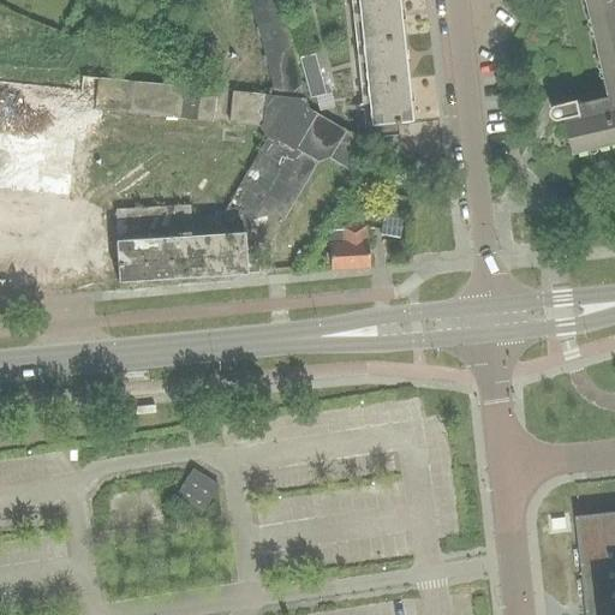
[(281,0),(252,0),(256,11),(282,4),(281,0)]
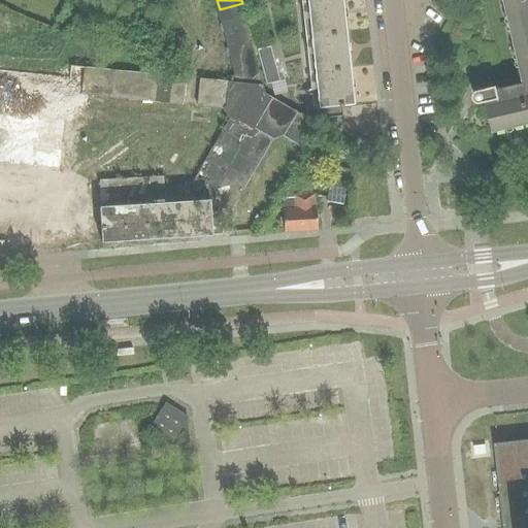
[(342,0),(307,0),(310,30),(345,26),(342,0)]
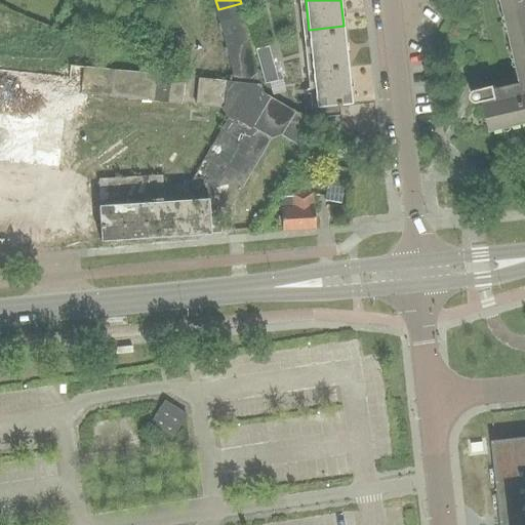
[(524,0),(502,0),(523,83),(497,89),(496,85),(477,90),(476,90),(475,91),(474,93),(473,93),(473,95),(473,96),(473,97),(473,98),(474,99),(474,101),(475,102),(476,102),(477,103),(479,103),(480,103),(485,102),(492,131),(524,123),(524,0)]
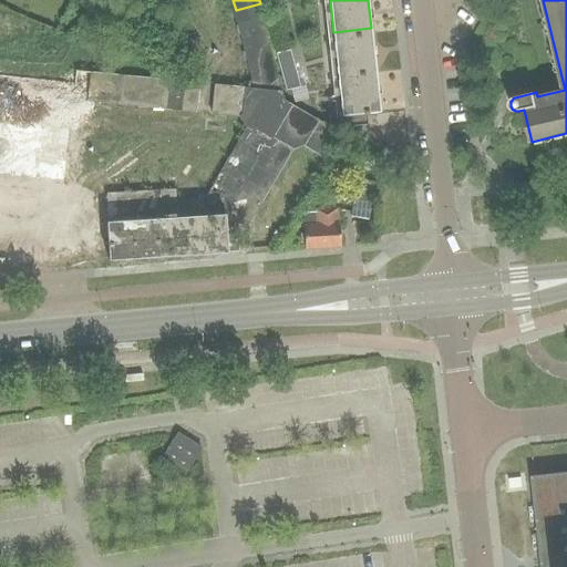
[(260,3),(236,10),(239,22),(264,17),(260,3)]
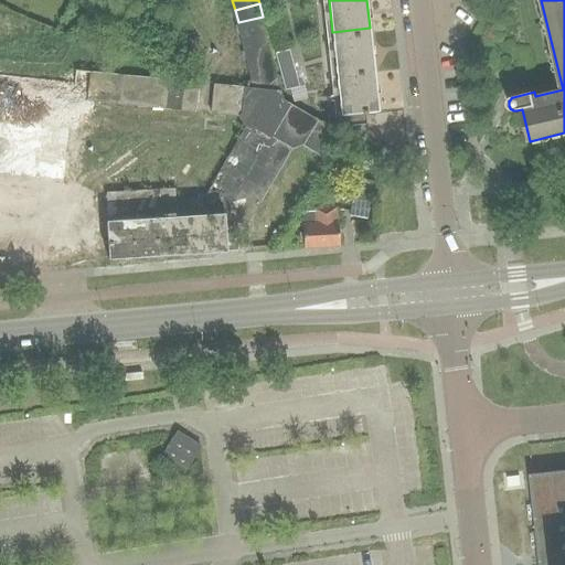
[(263,17),(238,22),(242,35),(266,29),(263,17)]
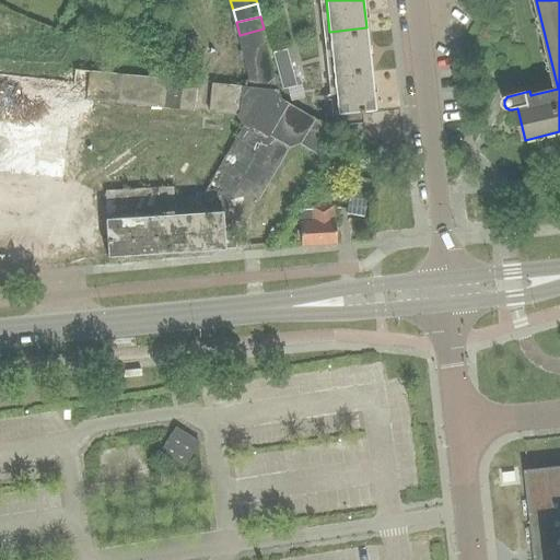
[(366,27),(329,32),(334,71),(371,67),(366,27)]
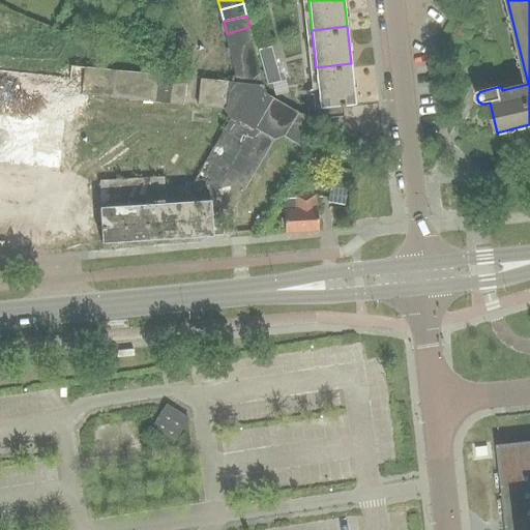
[(249,27),(227,33),(231,46),(253,39),(249,27)]
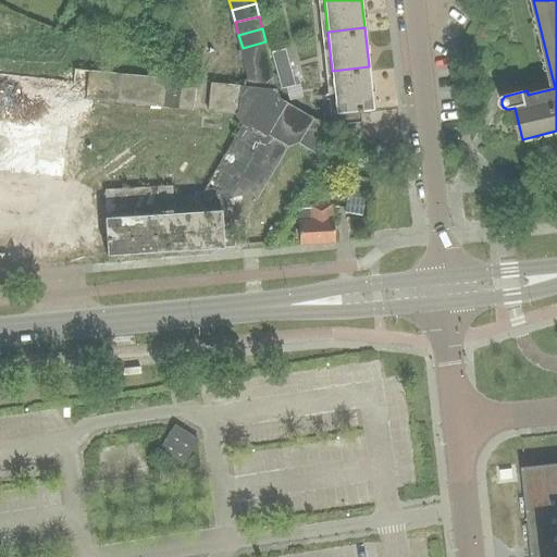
[(265,41),(243,48),(246,60),(269,54),(265,41)]
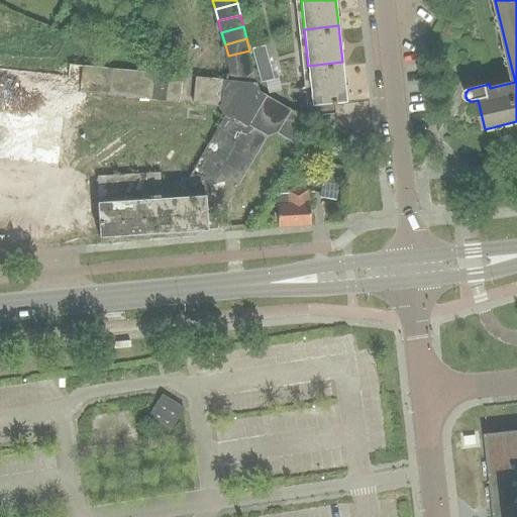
[(253,58),(267,54),(264,45),(251,49),(253,58)]
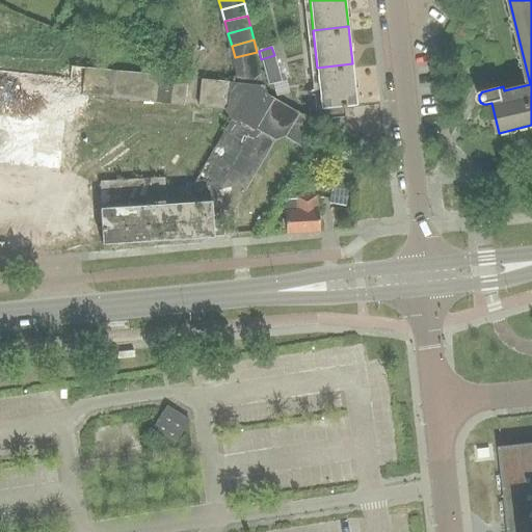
[(238,70),(260,64),(257,52),(235,57),(238,70)]
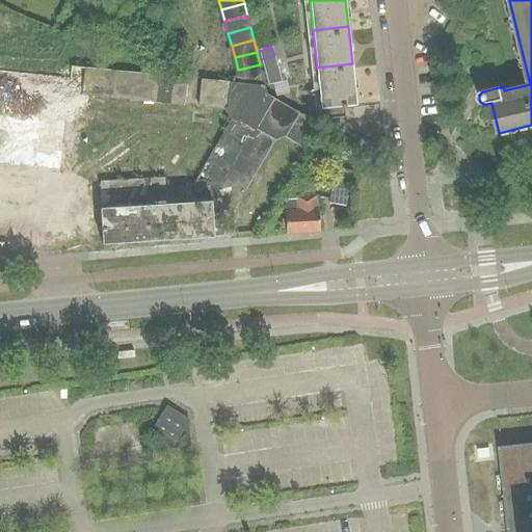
[(264,68),(276,64),(274,55),(261,59),(264,68)]
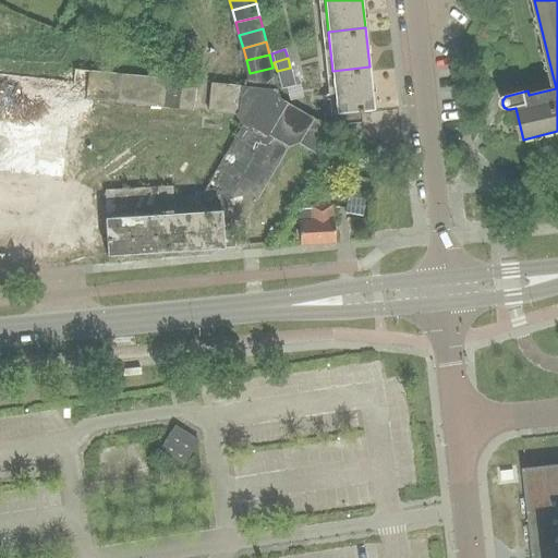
[(370,67),(332,71),(337,113),(374,110),(370,67)]
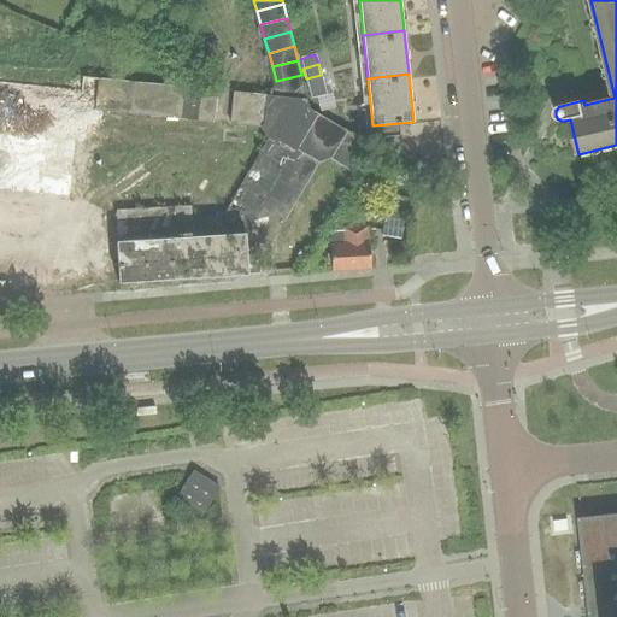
[(276,81),(280,95),(311,110),(301,75),(276,81)]
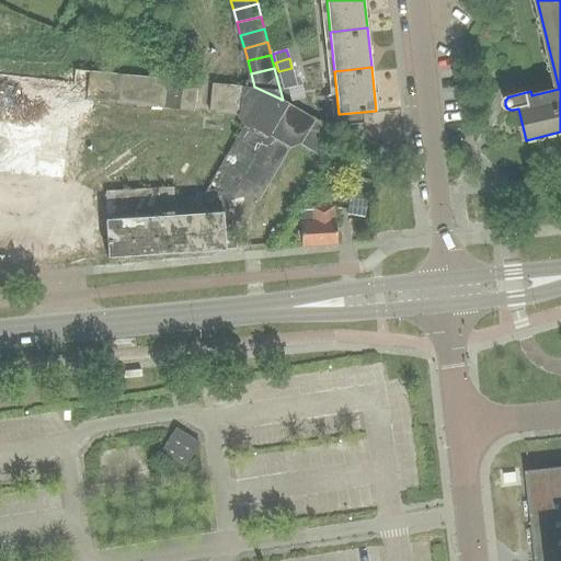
[(281,80),(294,77),(292,68),(278,71),(281,80)]
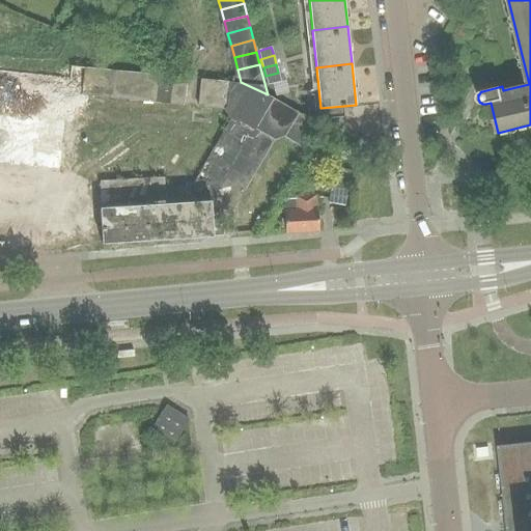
[(84,95),(99,96),(102,68),(87,67),(84,95)]
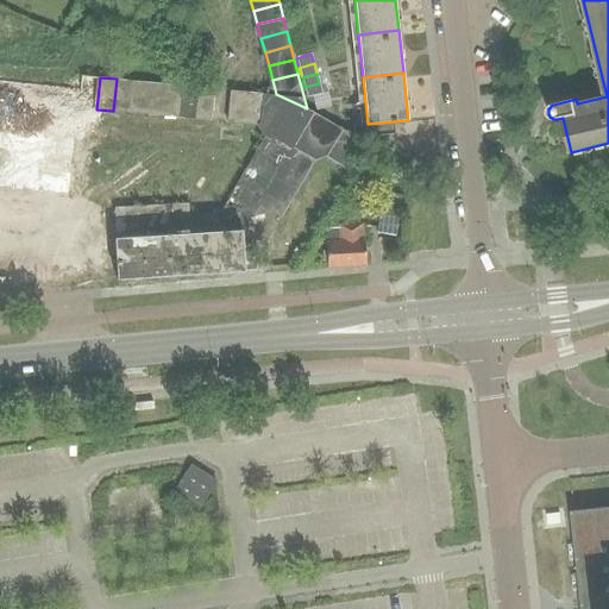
[(113,111),(130,113),(133,81),(117,79),(113,111)]
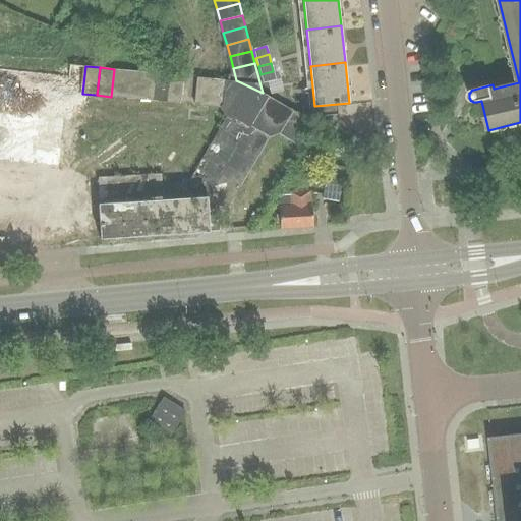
[(111,97),(125,98),(128,70),(114,69),(111,97)]
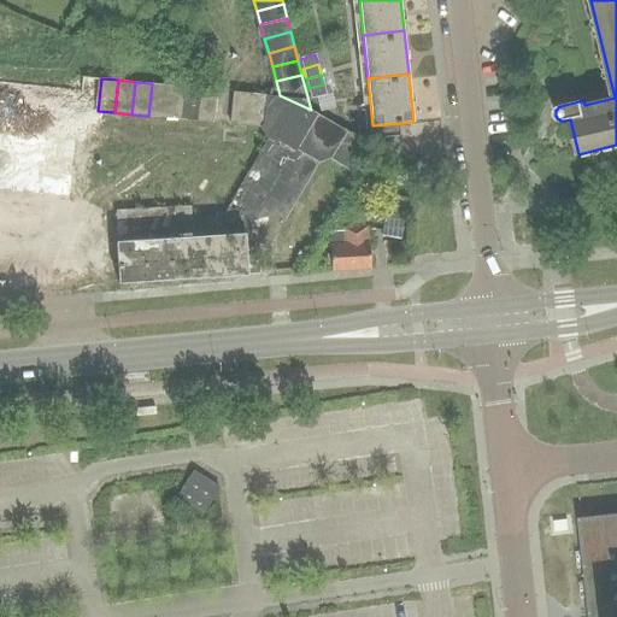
[(148,116),(165,117),(169,86),(152,83),(148,116)]
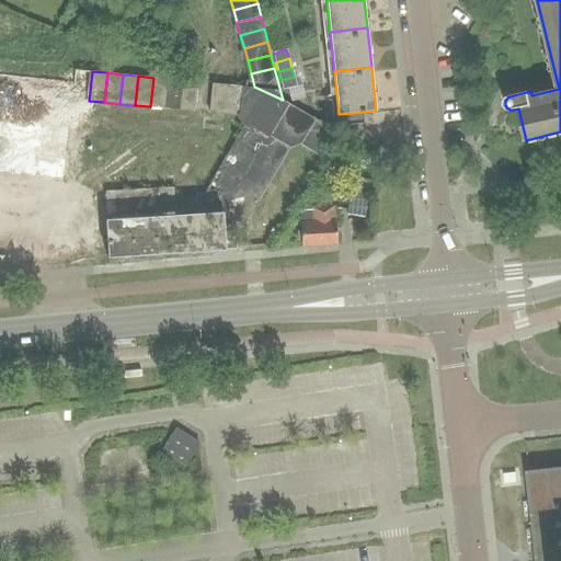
[(297,86),(294,77),(281,80),(283,89),(297,86)]
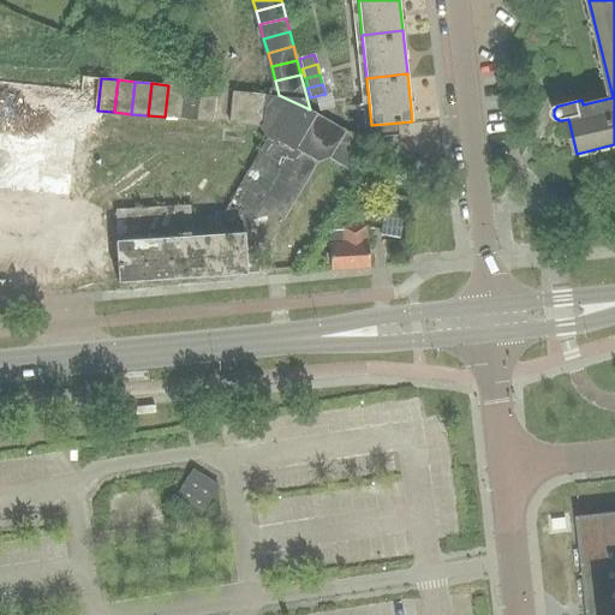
[(165,117),(181,119),(185,87),(168,85),(165,117)]
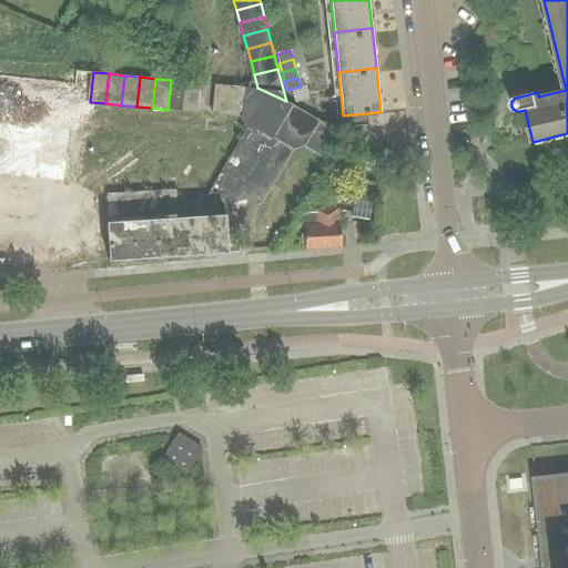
[(168,110),(183,111),(186,81),(171,80),(168,110)]
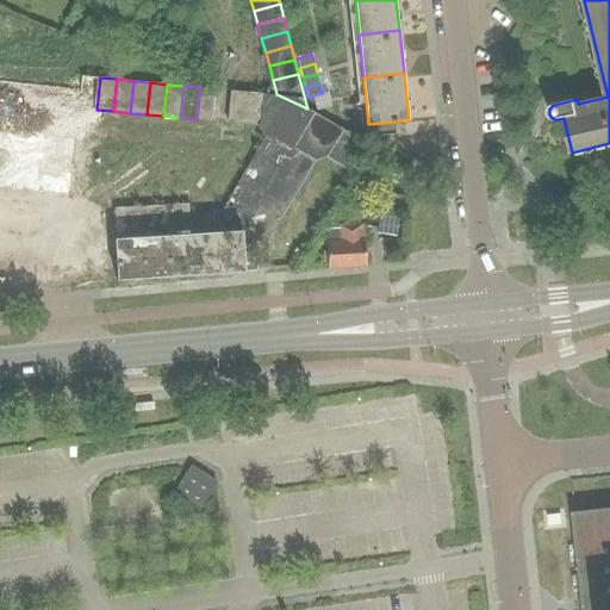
[(197,119),(213,122),(217,89),(200,87),(197,119)]
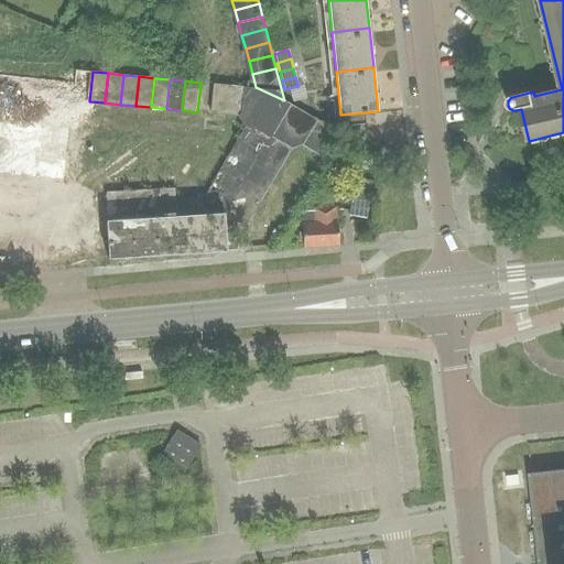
[(212,112),(226,115),(229,85),(215,84),(212,112)]
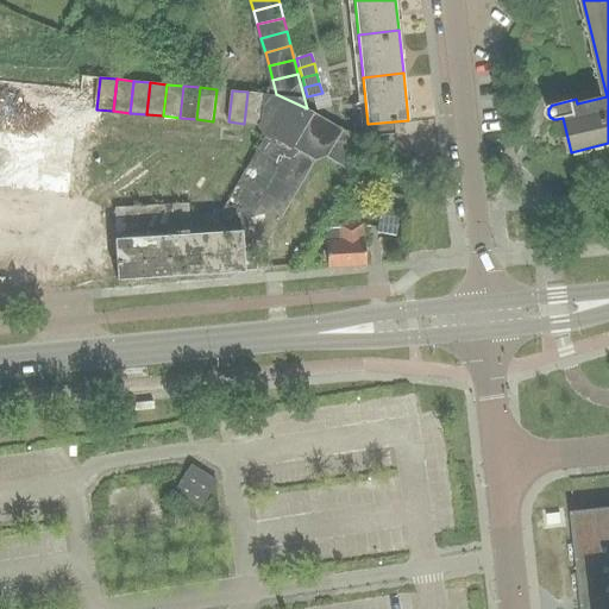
[(248,92),(244,124),(258,126),(261,121),(263,93),(248,92)]
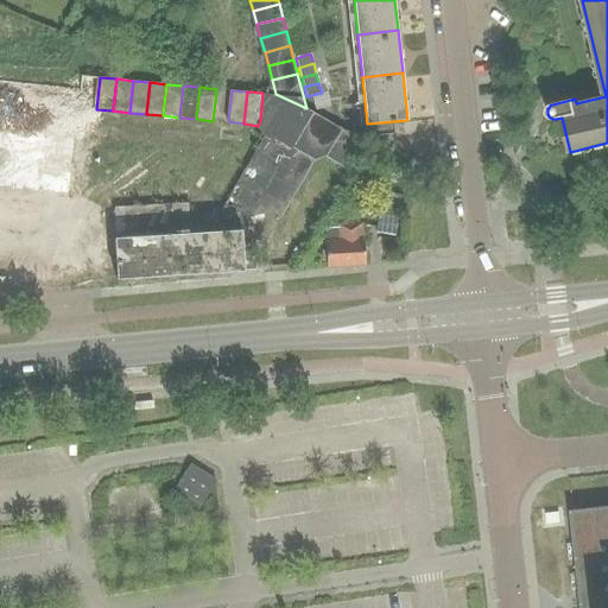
[(258,126),(270,138),(273,138),(295,150),(316,114),(306,108),(276,94),(270,94),(263,93),(260,121),(258,126)]
